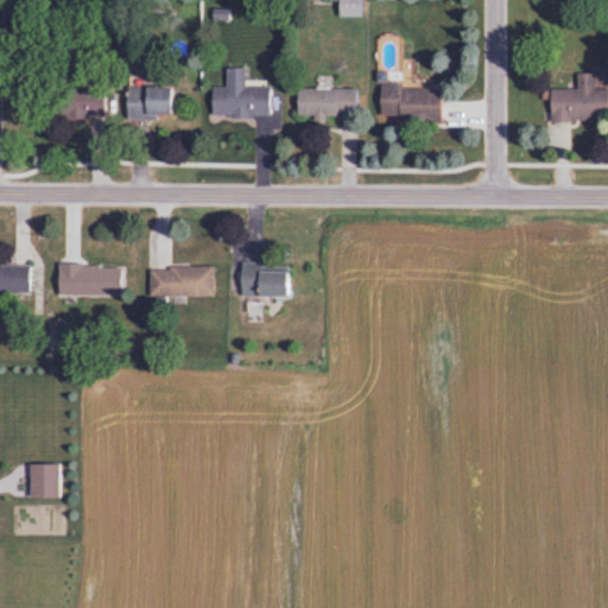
[(360,0),(336,0),(337,18),(361,18),(360,0)]
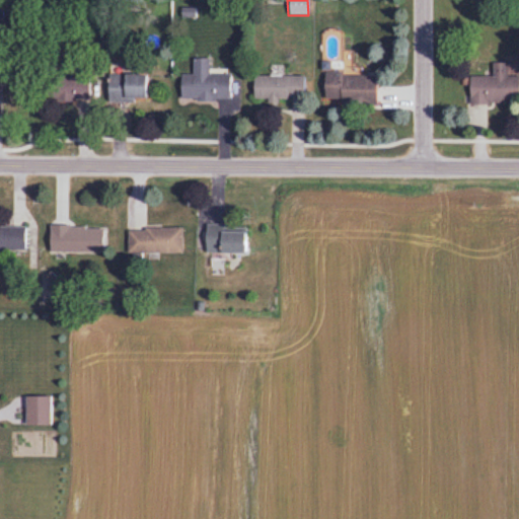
[(179,75),(178,99),(229,100),(230,74),(208,74),(209,59),(192,58),(192,75),(179,75)]
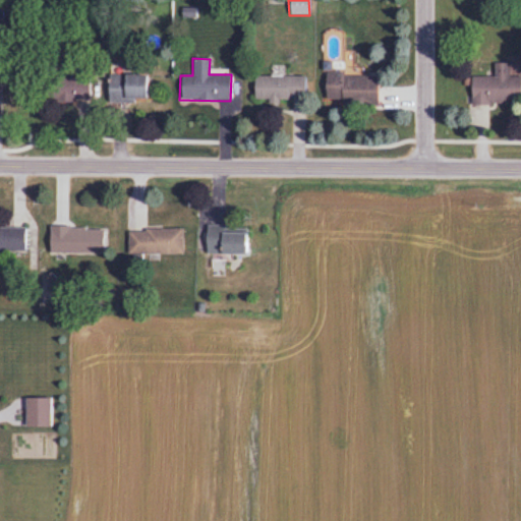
[(471,105),(520,103),(520,94),(520,76),(509,76),(508,63),(493,63),(493,76),(470,76),(471,105)]
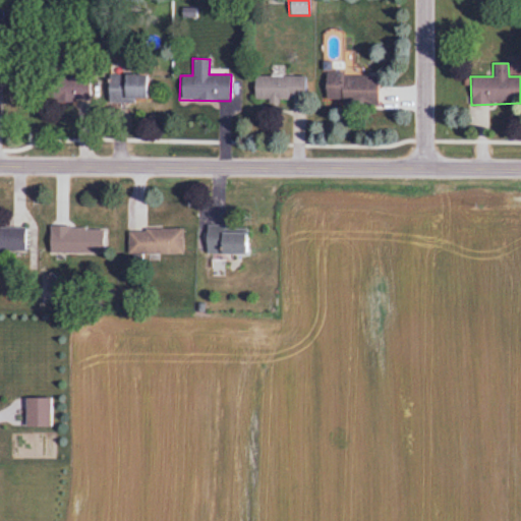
[(107,102),(145,102),(145,74),(107,74),(107,102)]
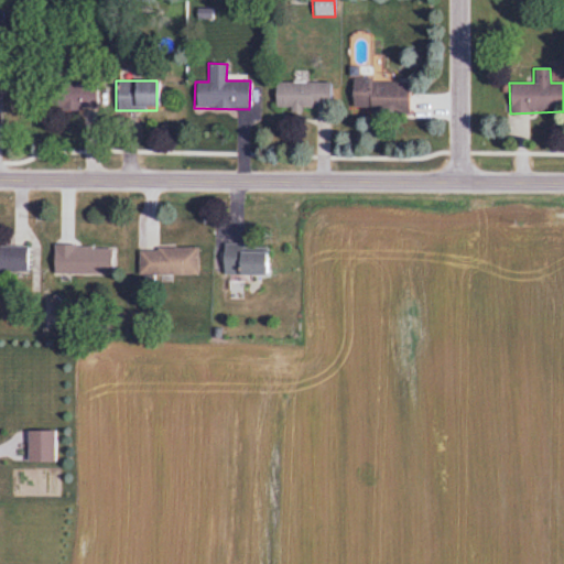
[(408,80),(351,80),(350,111),(408,112),(408,80)]
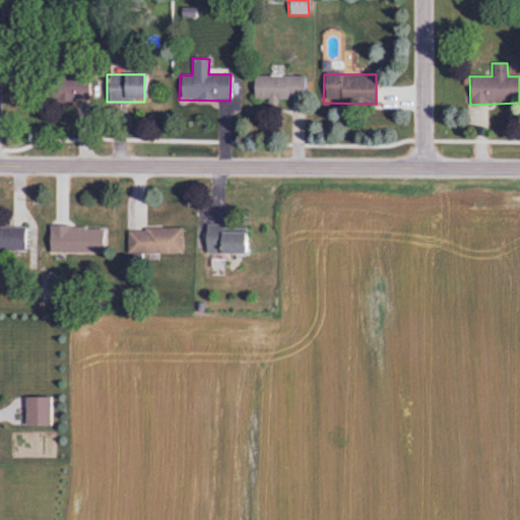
[(41,75),(41,101),(86,101),(86,75),(41,75)]
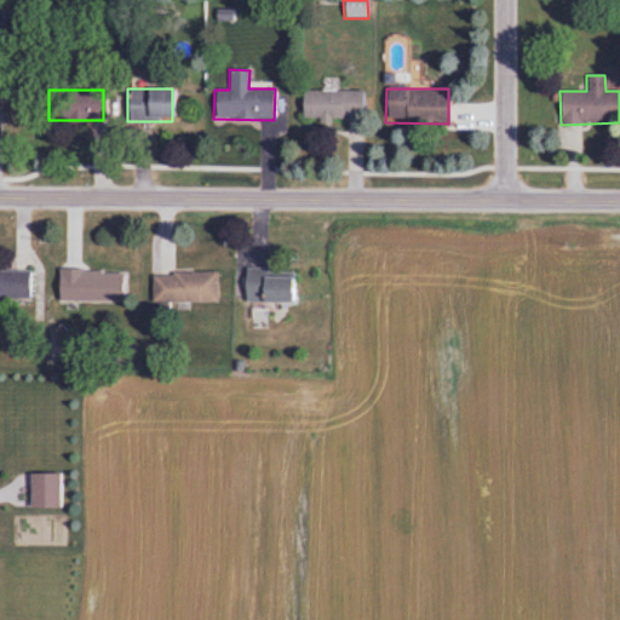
[(302,120),(363,120),(363,91),(302,91),(302,120)]
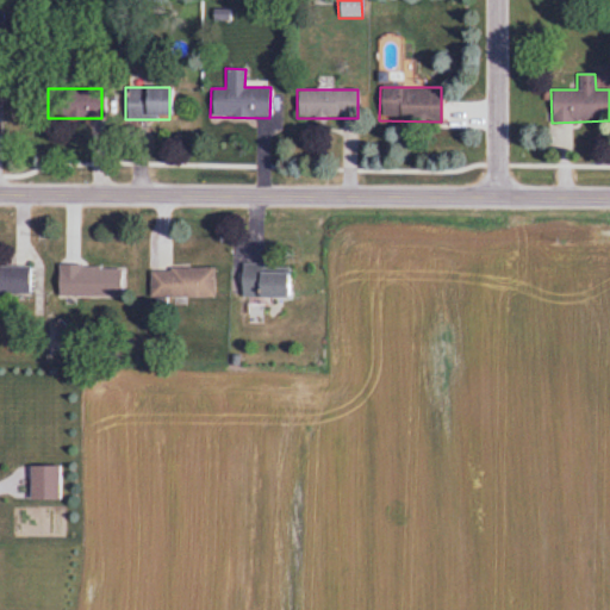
[(29,266),(0,266),(0,293),(29,294),(29,266)]
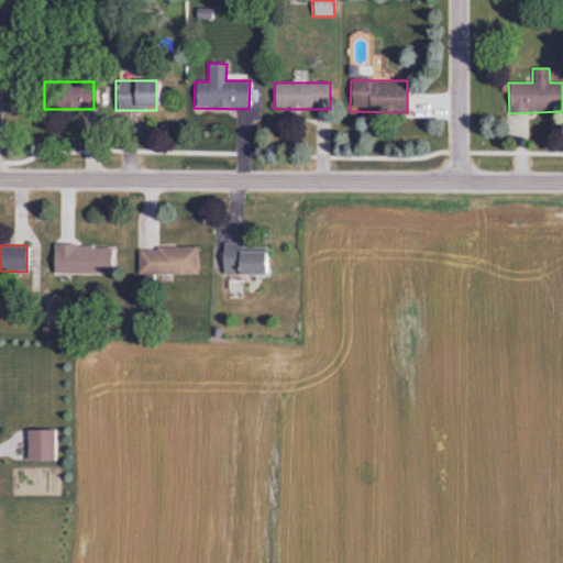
[(109,274),(109,245),(53,245),(53,274),(109,274)]
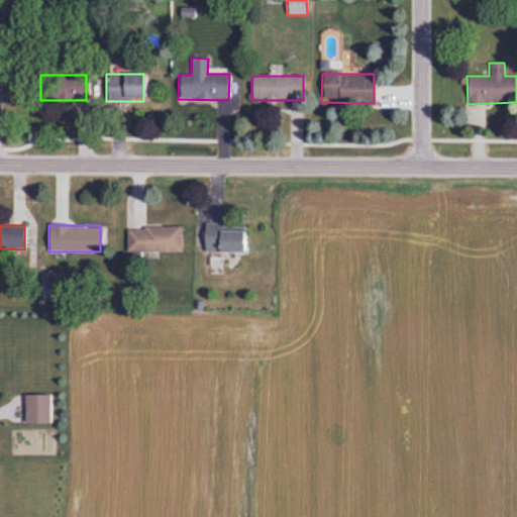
[(202,225),(202,252),(240,252),(240,225),(202,225)]
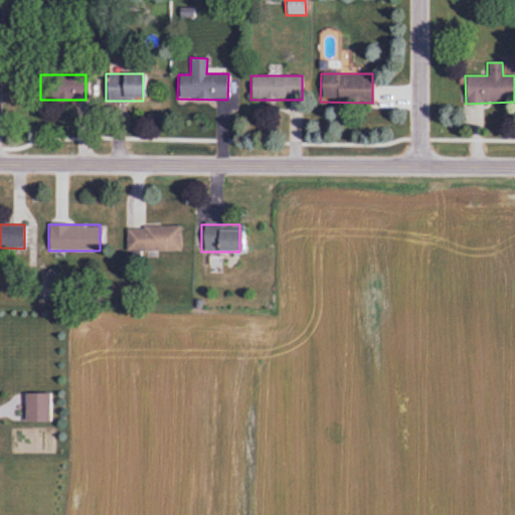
[(180,226),(126,226),(126,252),(180,252),(180,226)]
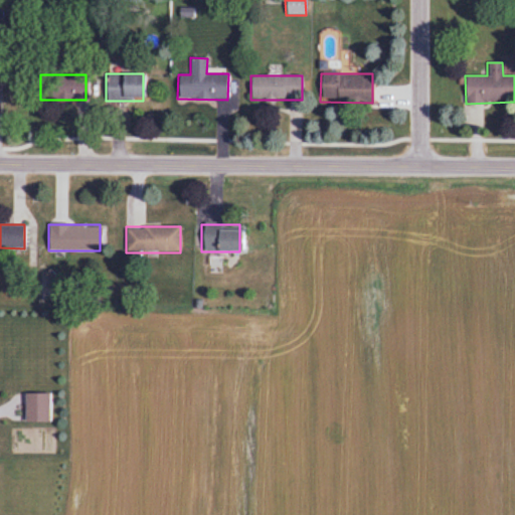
[(51,393),(24,393),(24,422),(51,422),(51,393)]
